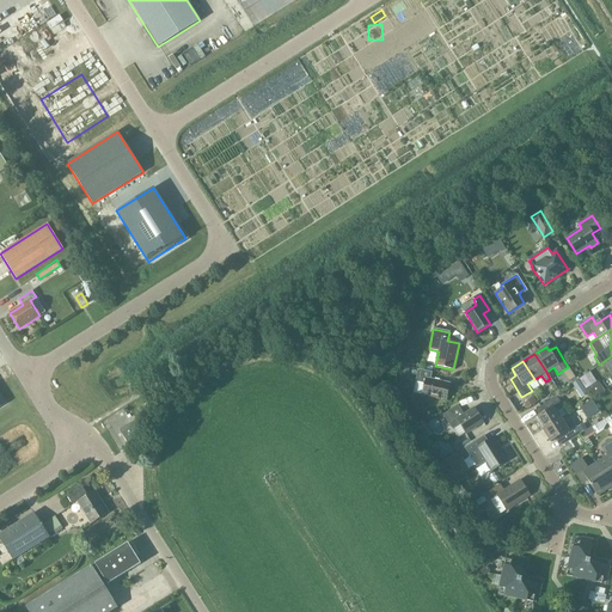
[(404,378),(403,365),(393,365),(395,378),(404,378)]
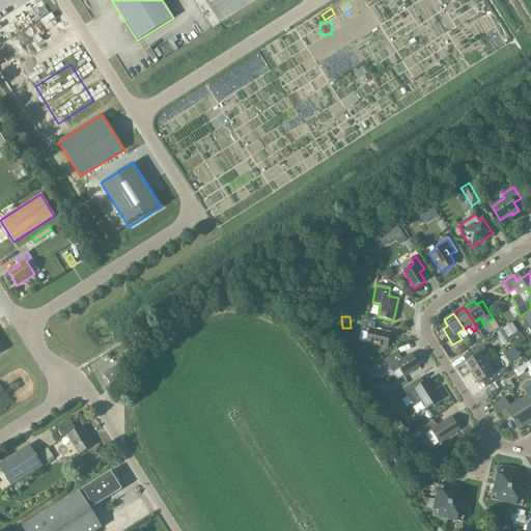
[(387,347),(390,333),(373,329),(374,323),(362,320),(360,331),(368,333),(366,342),(387,347)]
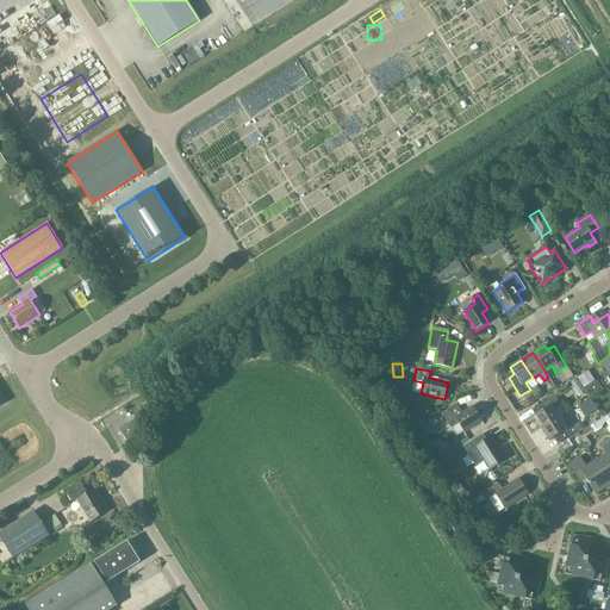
[(561,406),(558,402),(554,396),(539,405),(542,411),(534,417),(541,429),(559,417),(554,411),(561,406)]
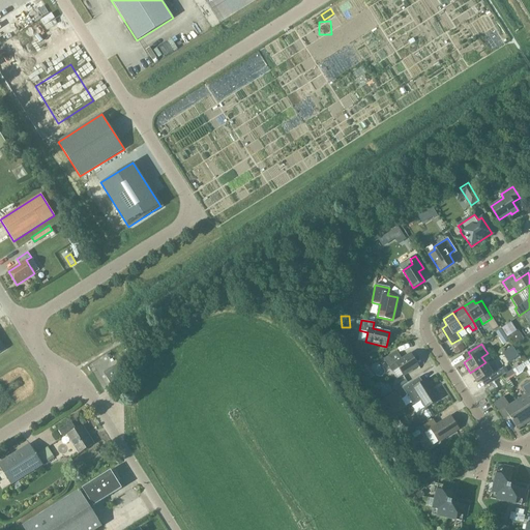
[(505,364),(514,360),(510,350),(501,354),(505,364)]
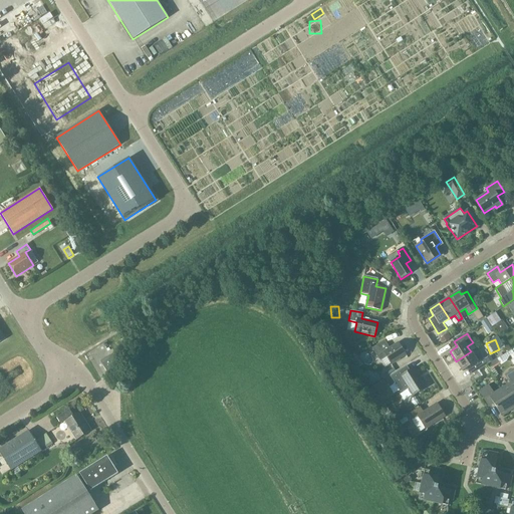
[(391,363),(406,354),(399,343),(390,348),(384,340),(371,348),(380,360),(387,357),(391,363)]
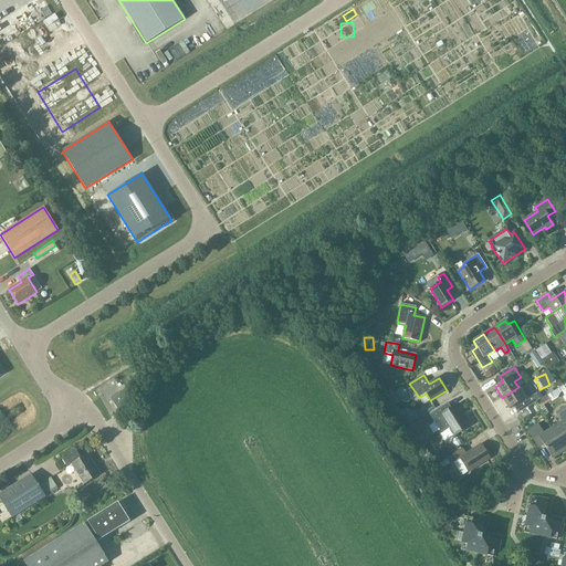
[(405,379),(391,386),(395,395),(408,388),(405,379)]
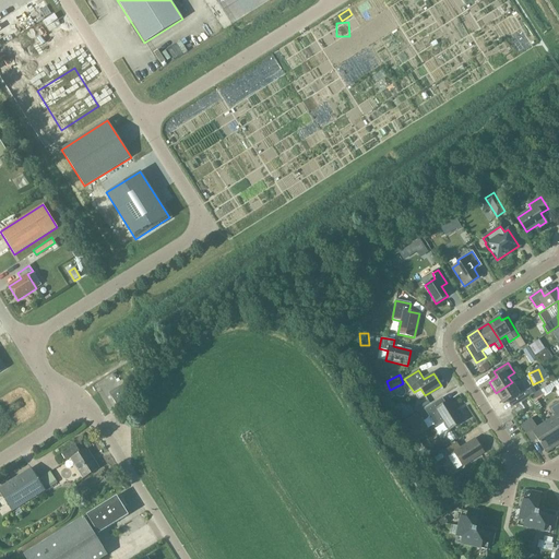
[(512,382),(496,393),(502,404),(511,399),(515,406),(530,396),(522,384),(516,389),(512,382)]
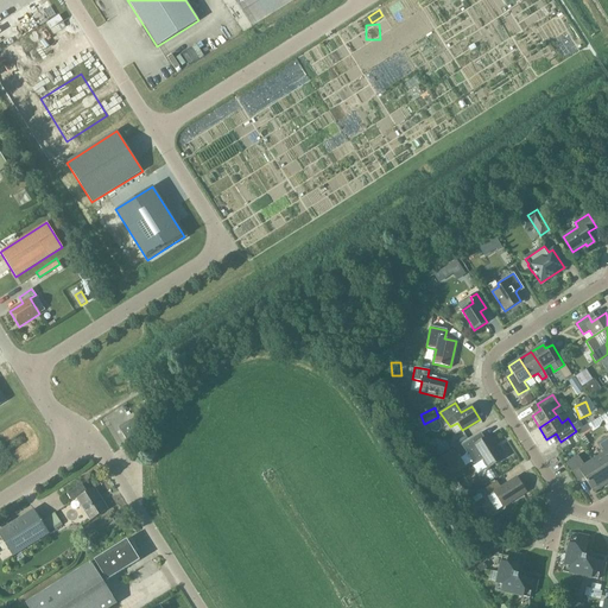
[(128,443),(143,434),(133,419),(119,428),(128,443)]
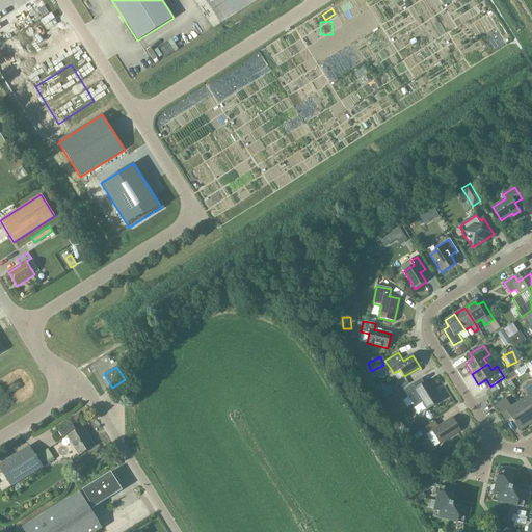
[(406,388),(403,390),(415,406),(422,401),(427,409),(440,402),(432,390),(433,390),(428,381),(420,387),(417,381),(406,388)]
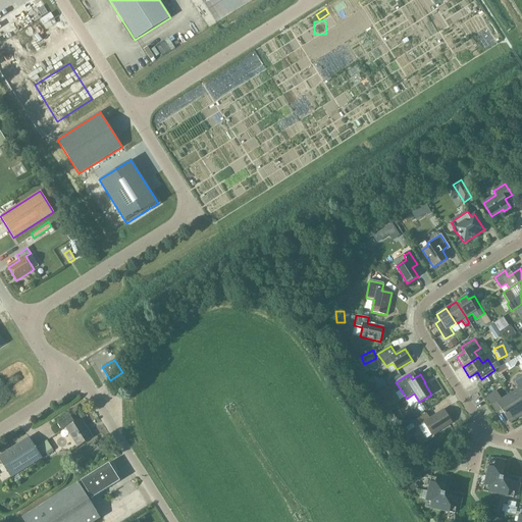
[(510,395),(521,415),(521,414),(521,374),(521,375),(513,380),(518,389),(510,395)]
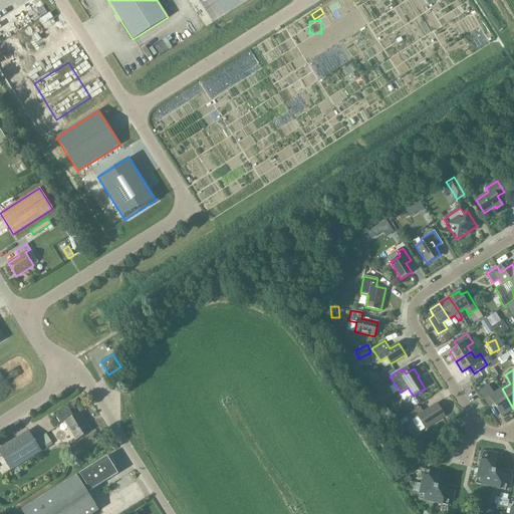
[(374,373),(370,375),(368,370),(361,373),(367,386),(377,379),(374,373)]
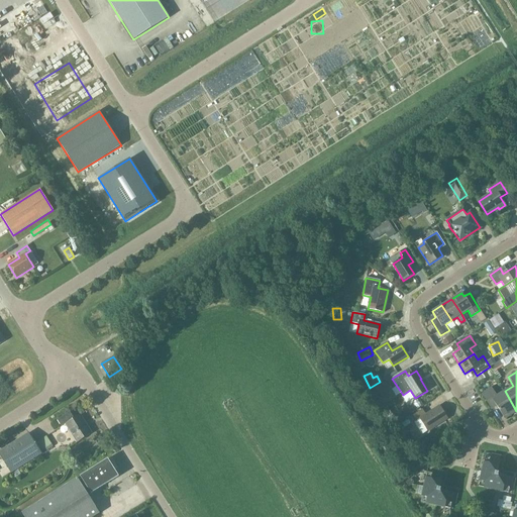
[(477,383),(483,380),(481,375),(475,379),(477,383)]
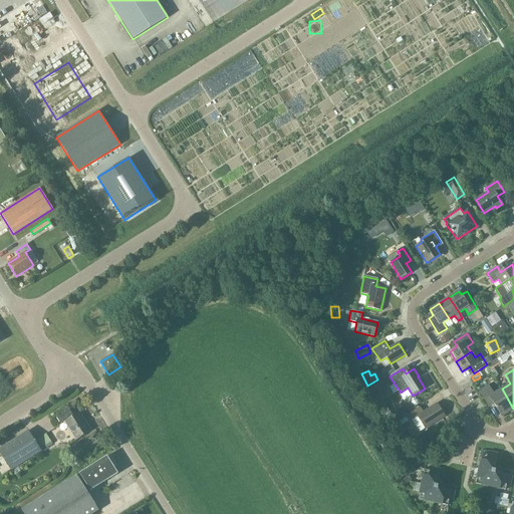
[(383,380),(369,389),(374,396),(388,387),(383,380)]
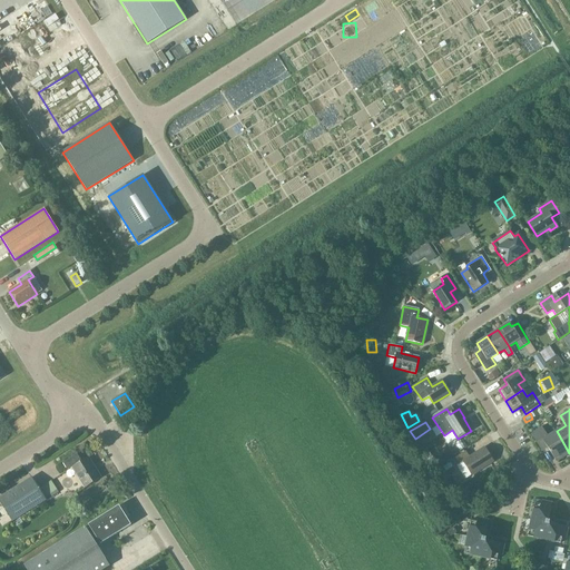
[(569,453),(557,431),(547,438),(541,428),(531,434),(541,451),(547,448),(556,462),(569,453)]
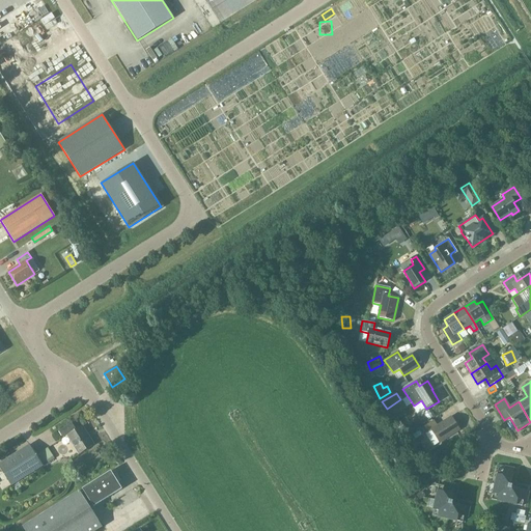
[(439,443),(459,430),(451,417),(437,425),(434,420),(421,428),(425,434),(431,430),(439,443)]
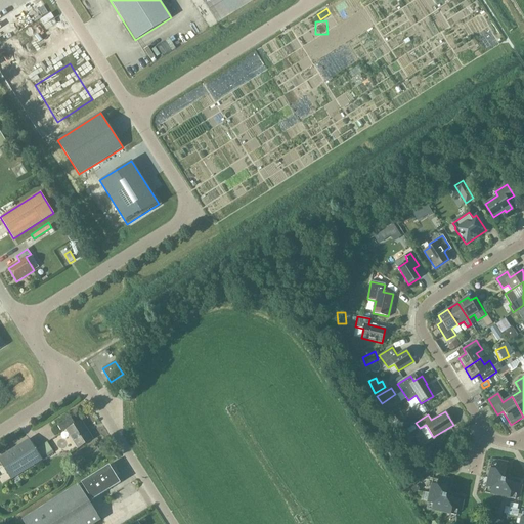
[(57,426),(61,433),(67,430),(78,448),(92,439),(81,421),(75,425),(71,418),(57,426)]
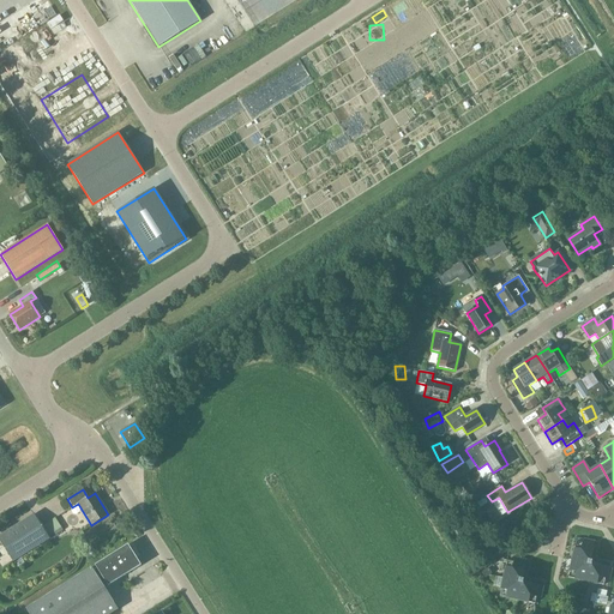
[(55,518),(42,527),(34,515),(0,535),(0,541),(13,563),(62,530),(55,518)]
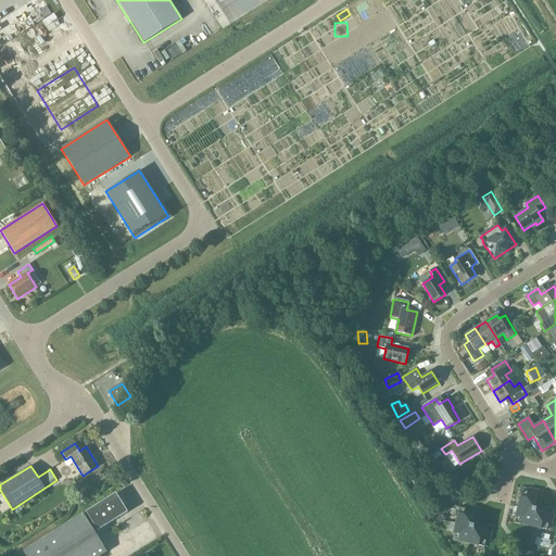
[(551,526),(552,516),(542,514),(543,509),(534,507),(538,493),(528,490),(527,493),(520,492),(513,523),(545,531),(546,525),(551,526)]
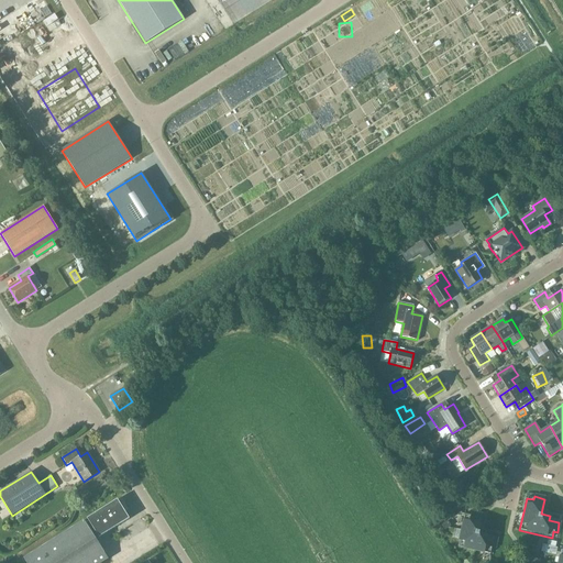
[(84,521),(24,560),(25,562),(100,562),(108,559),(92,536),(96,533),(99,538),(129,519),(117,500),(87,519),(88,521),(85,523),(84,521)]
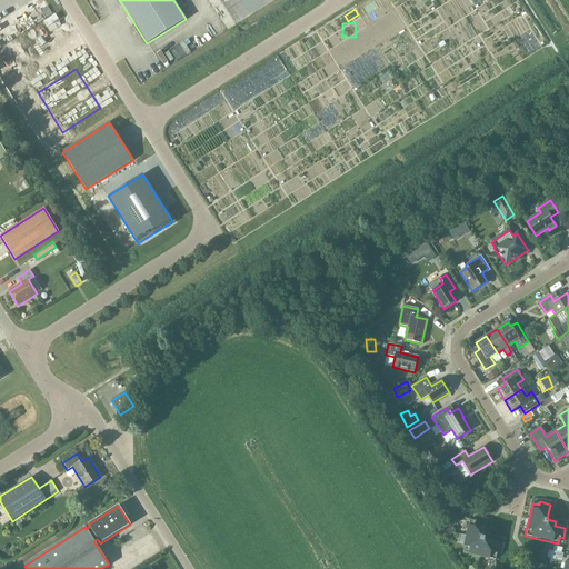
[(499,555),(501,543),(490,541),(491,537),(483,535),(487,520),(476,518),(476,521),(469,520),(461,553),(495,560),(496,555),(499,555)]
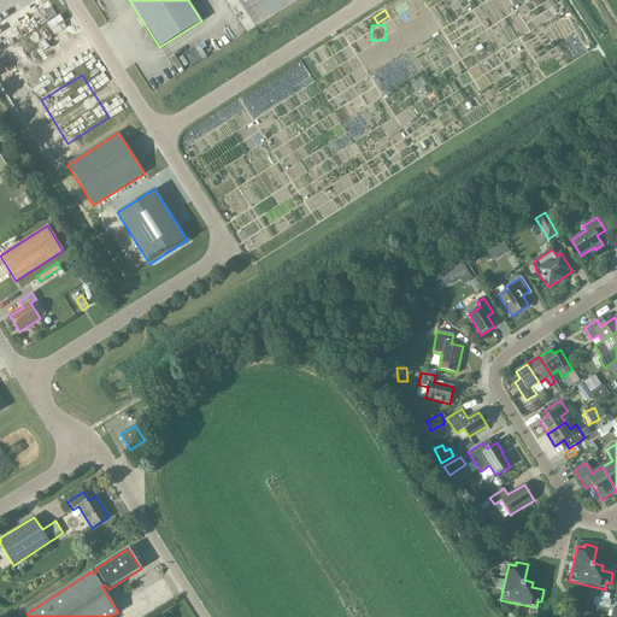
[(576,607),(582,616),(583,616),(589,613),(582,604),(576,607)]
